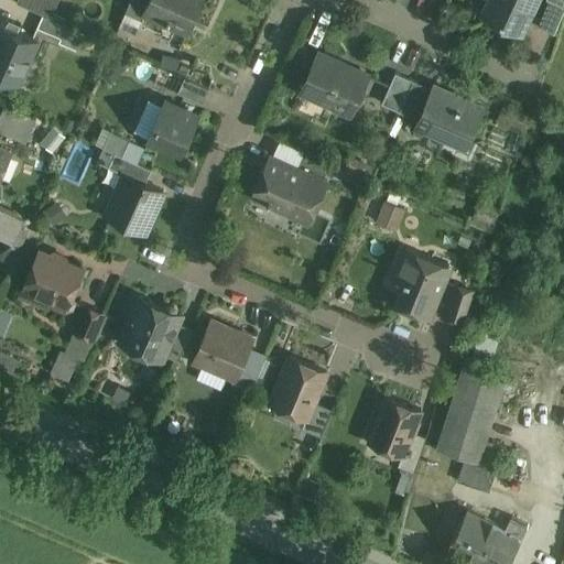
[(55,2),(51,0),(19,0),(19,2),(43,13),(49,15),(55,2)]
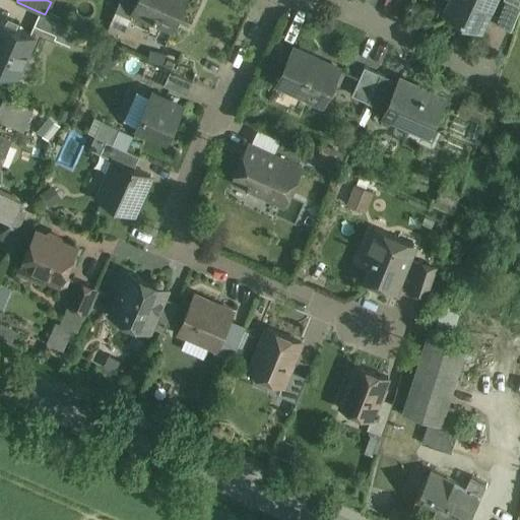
[(138,0),(121,0),(116,11),(131,17),(134,11),(133,11),(138,0)]
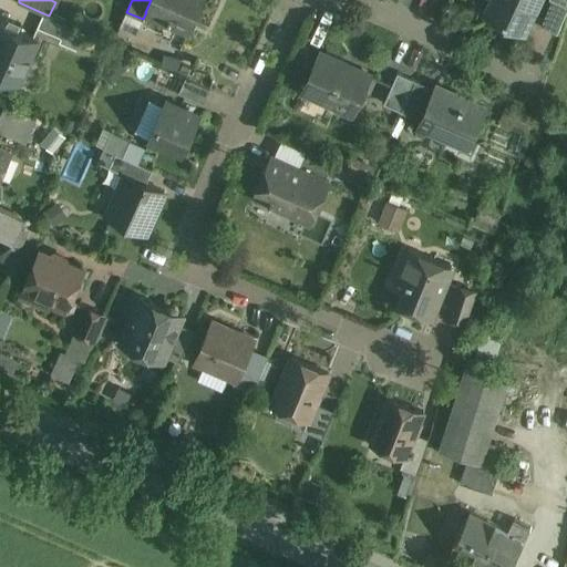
[(151,0),(145,12),(146,12),(172,23),(175,16),(191,23),(200,0),(151,0)]
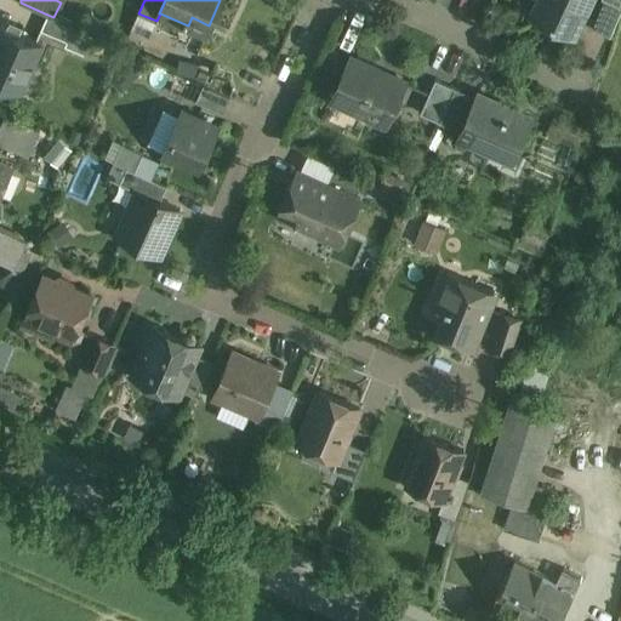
[(542,0),(535,17),(576,35),(591,0),(542,0)]
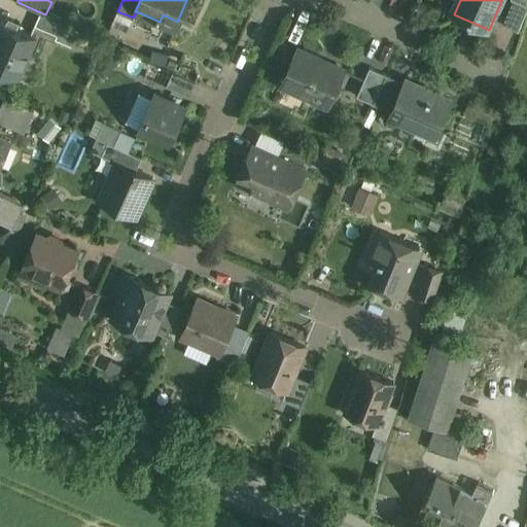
[(45,14),(40,12),(35,25),(58,35),(63,23),(45,14)]
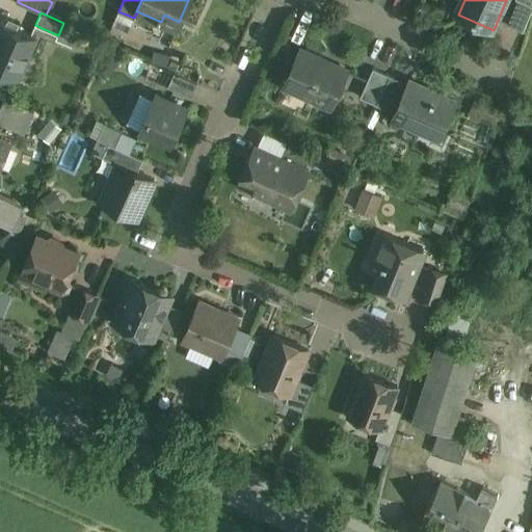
[(37,35),(2,20),(0,25),(0,67),(20,76),(37,35)]
